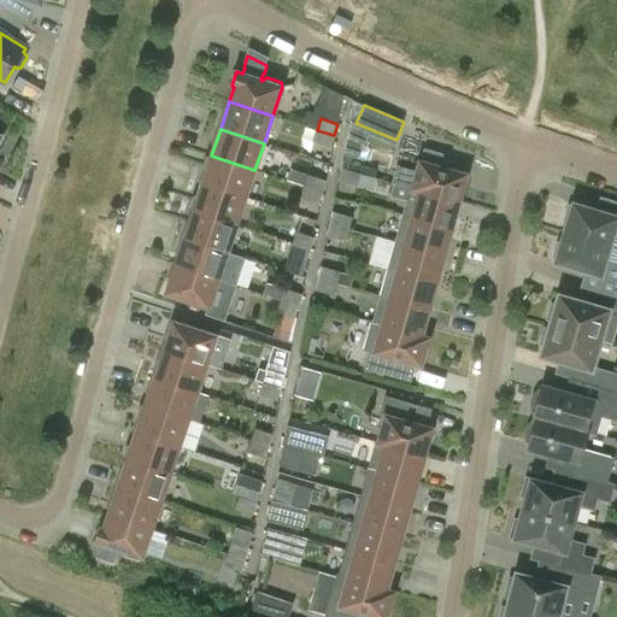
[(317,130),(313,141),(330,147),(334,135),(317,130)]
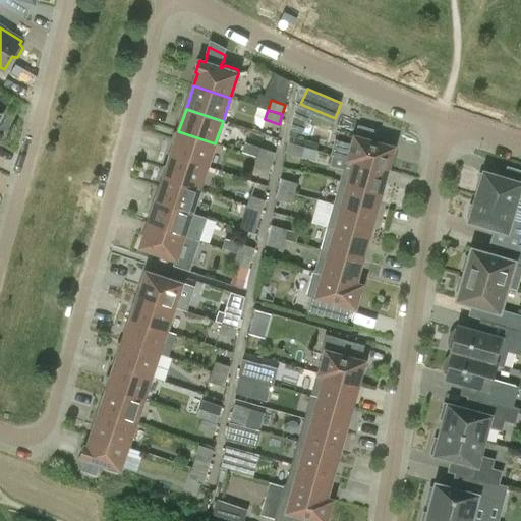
[(347,159),(388,171),(394,148),(373,141),(377,131),(358,127),(356,136),(354,136),(348,159),(347,159)]
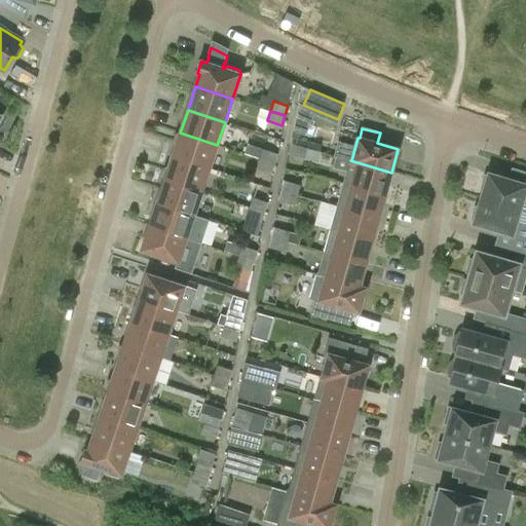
[(173,156),(210,168),(217,145),(180,133),(176,134),(173,143),(176,146),(173,156)]
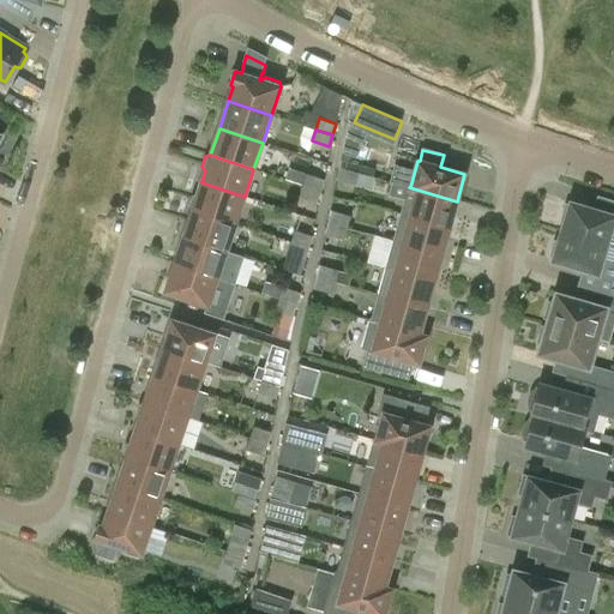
[(341,168),(337,180),(355,185),(357,173),(341,168)]
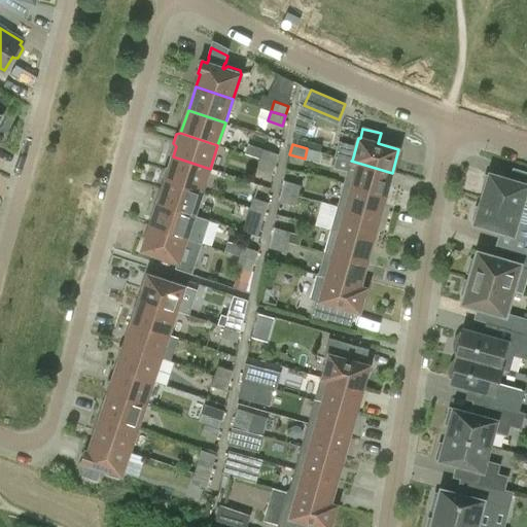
[(264,149),(260,160),(275,165),(278,154),(264,149)]
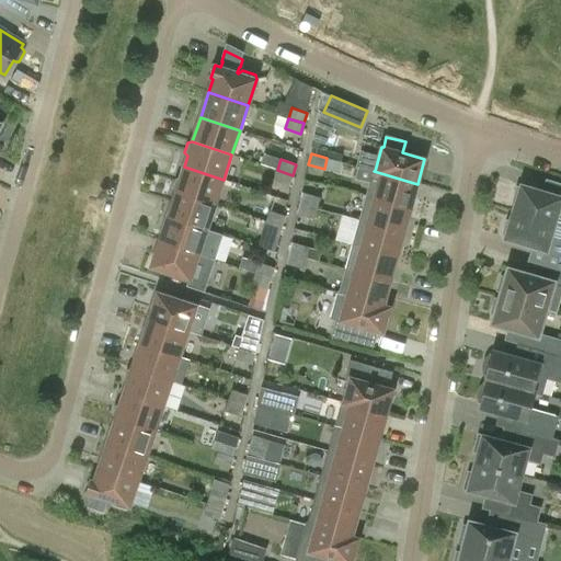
[(172,187),(175,192),(215,205),(224,180),(184,167),(180,178),(175,179),(172,187)]
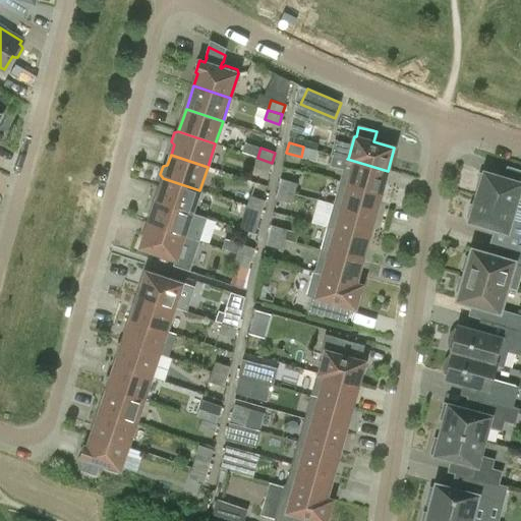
[(272,163),(257,158),(254,168),(269,172),(272,163)]
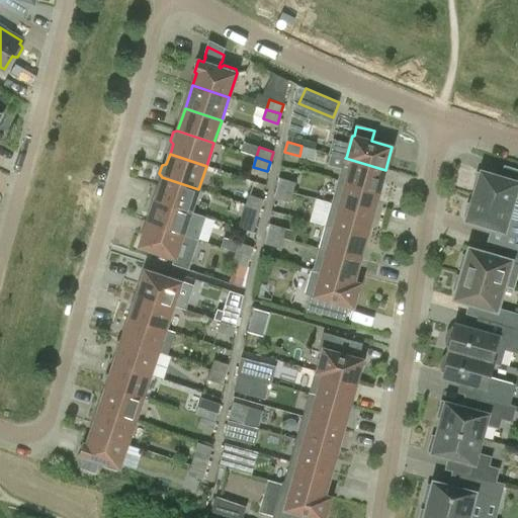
[(339,181),(379,192),(385,170),(345,158),(339,181)]
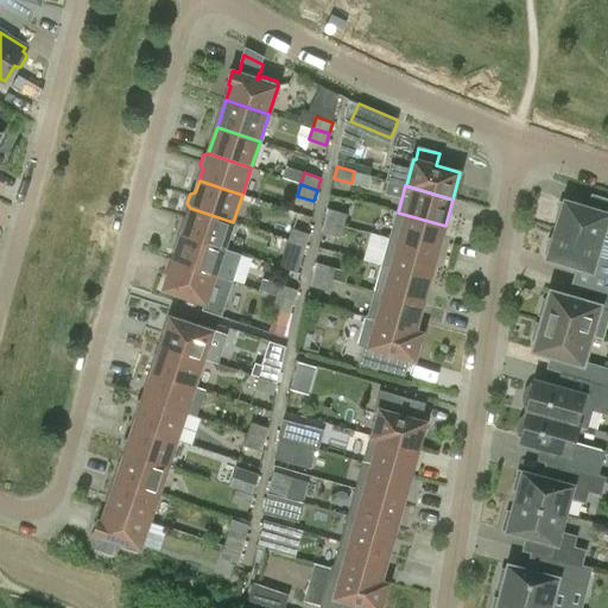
[(559,220),(556,229),(601,244),(606,228),(607,229),(607,214),(565,201),(564,203),(561,202),(556,219),(559,220)]
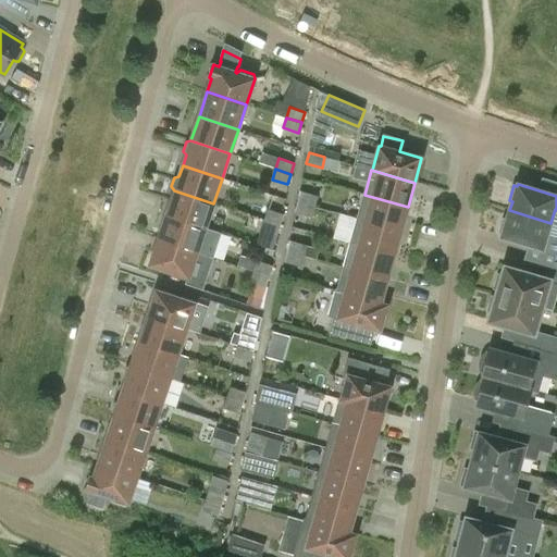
[(213,203),(174,190),(166,215),(206,229),(213,203)]
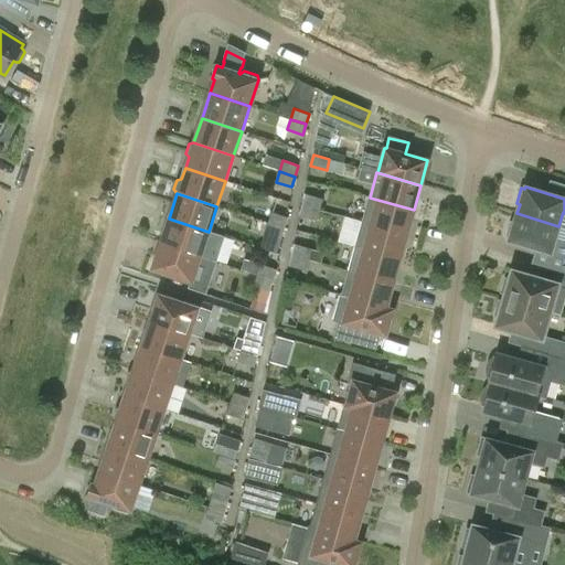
[(319,210),(321,199),(306,194),(302,205),(319,210)]
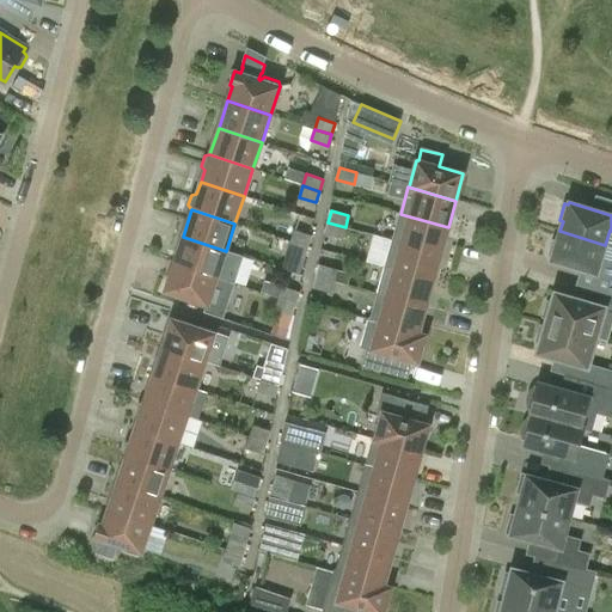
[(401,214),(392,240),(440,254),(448,227),(401,214)]
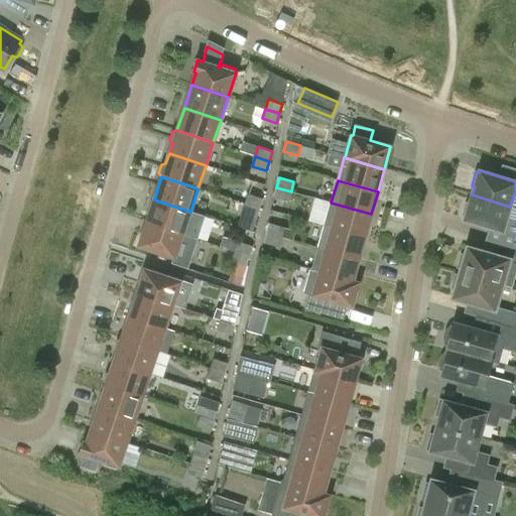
[(288,202),(291,191),(276,187),(273,198),(288,202)]
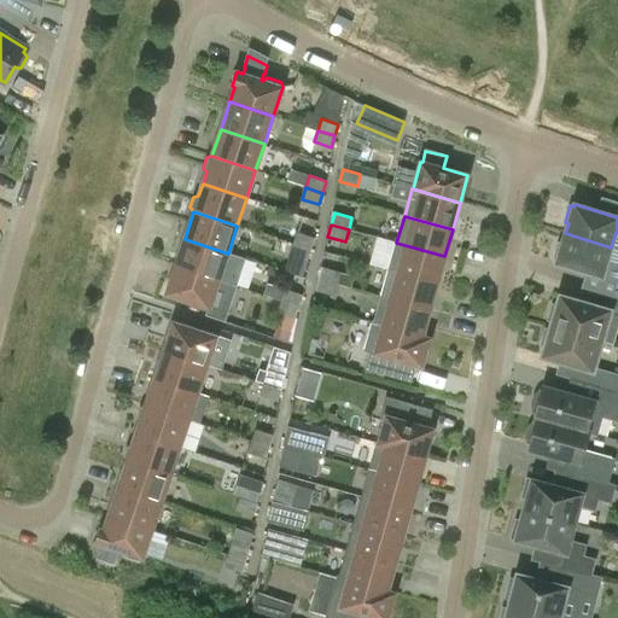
[(297,233),(293,244),(310,250),(314,238),(297,233)]
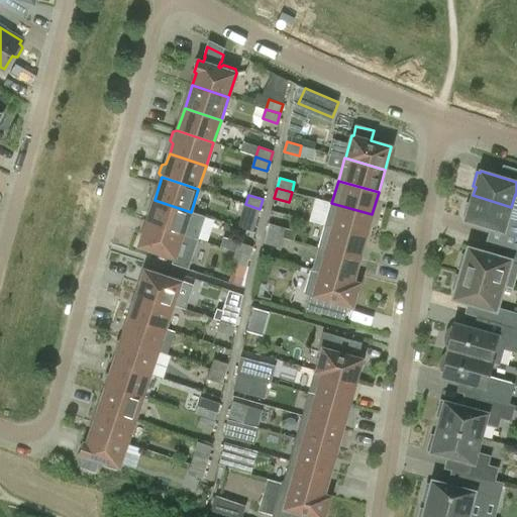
[(511,207),(473,195),(471,204),(467,203),(462,216),(467,218),(466,220),(516,235),(516,234),(516,222),(507,219),(511,207)]
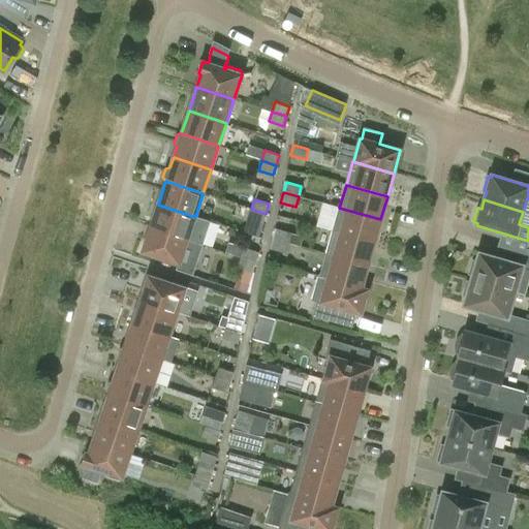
[(322,201),(318,225),(334,227),(338,205),(322,201)]
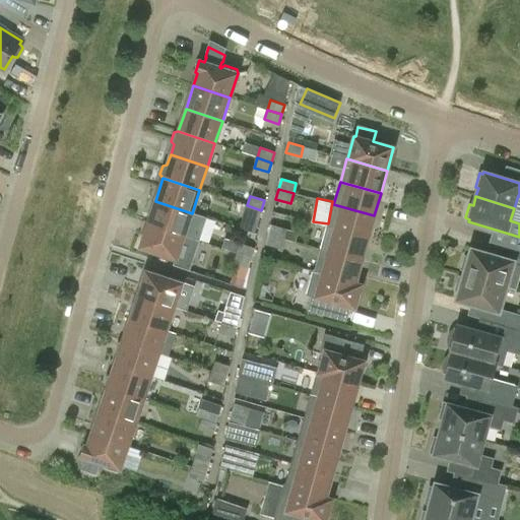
[(155,201),(147,224),(184,236),(192,213),(155,201)]
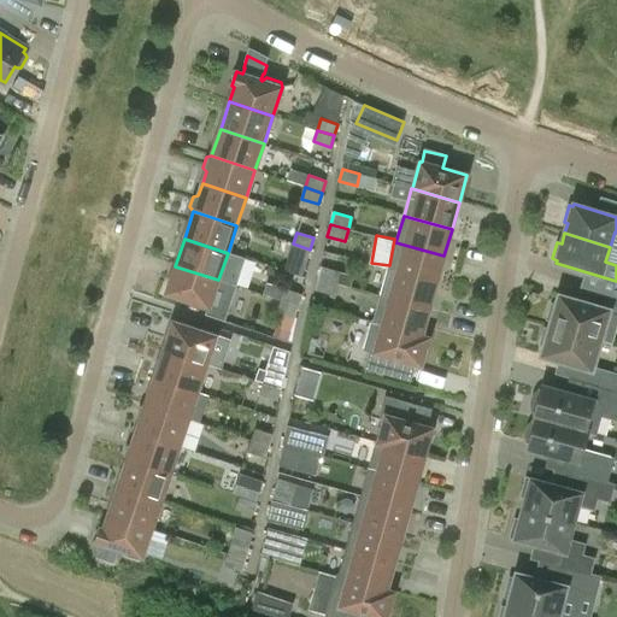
[(388,269),(436,283),(444,256),(395,242),(388,269)]
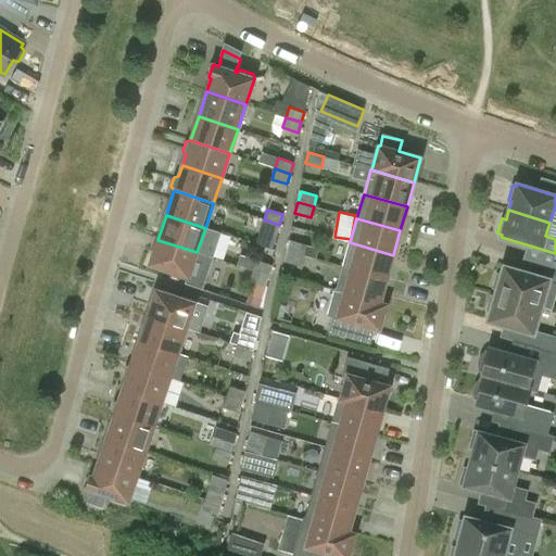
[(279,225),(264,219),(261,230),(276,236),(279,225)]
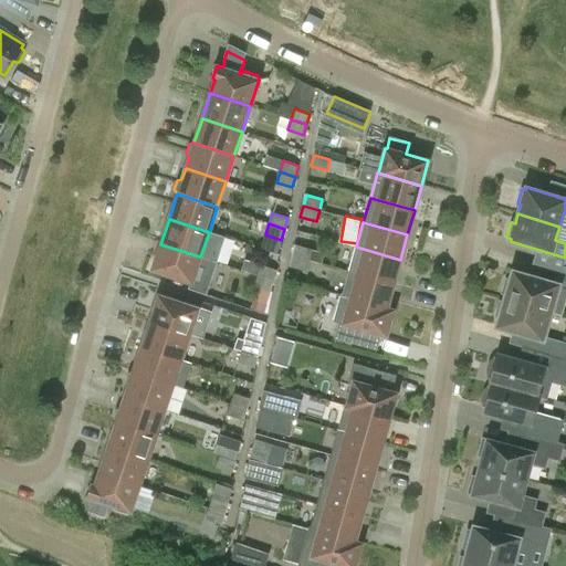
[(300,228),(295,241),(314,247),(318,234),(300,228)]
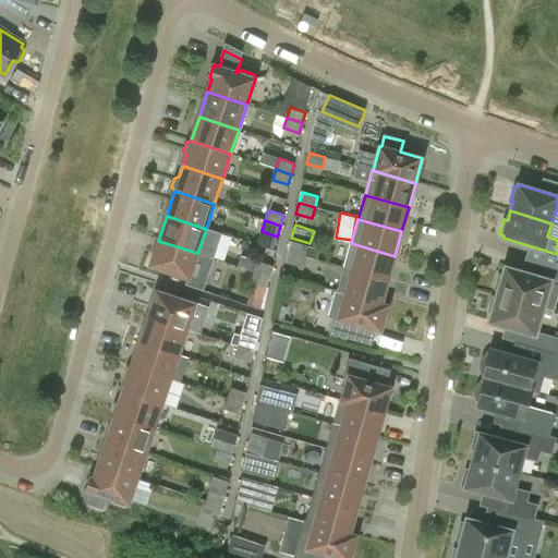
[(197,253),(158,241),(149,266),(189,279),(194,263),(206,267),(209,257),(197,253)]
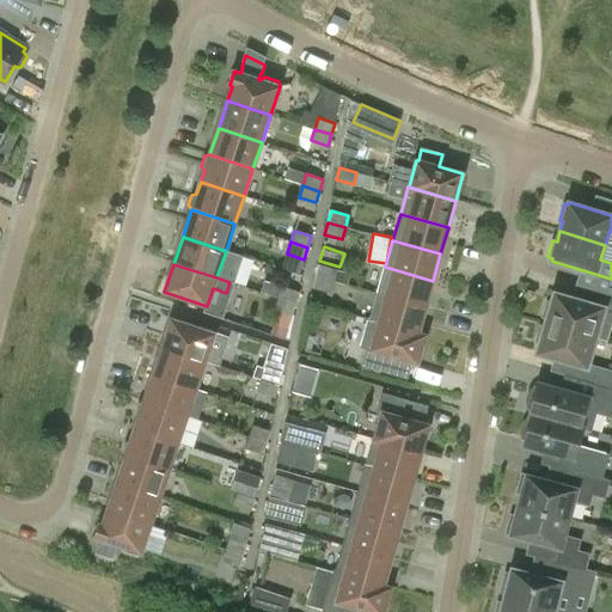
[(337,270),(319,265),(316,276),(334,281),(337,270)]
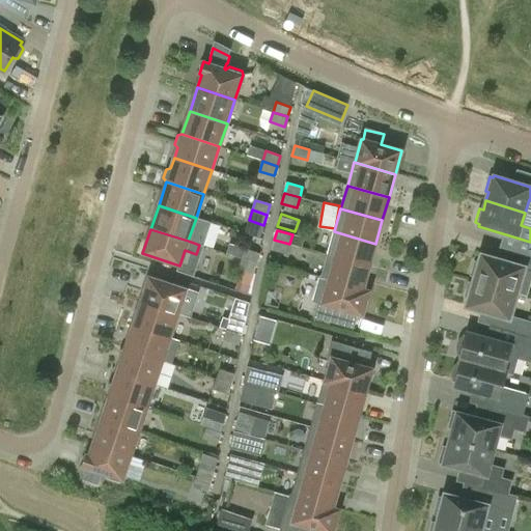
[(369,267),(375,244),(334,231),(332,241),(339,243),(335,256),(328,254),(328,255),(369,267)]
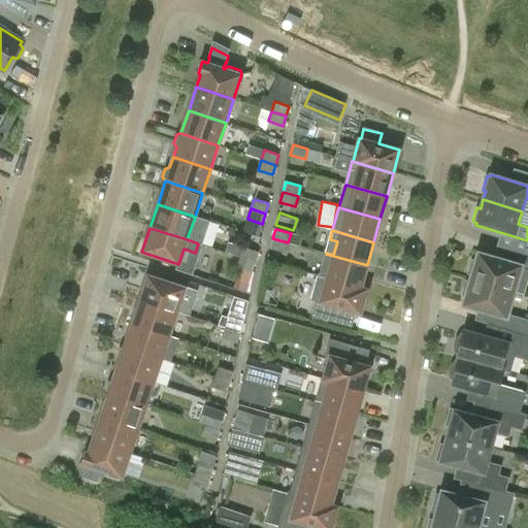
[(288,242),(272,238),(270,249),(285,253),(288,242)]
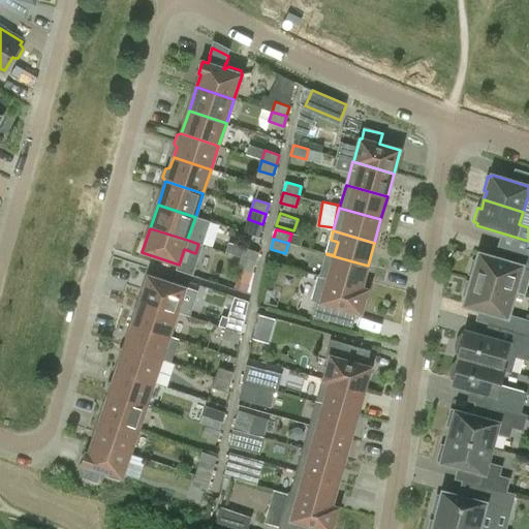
[(244,248),(241,258),(255,262),(258,253),(244,248)]
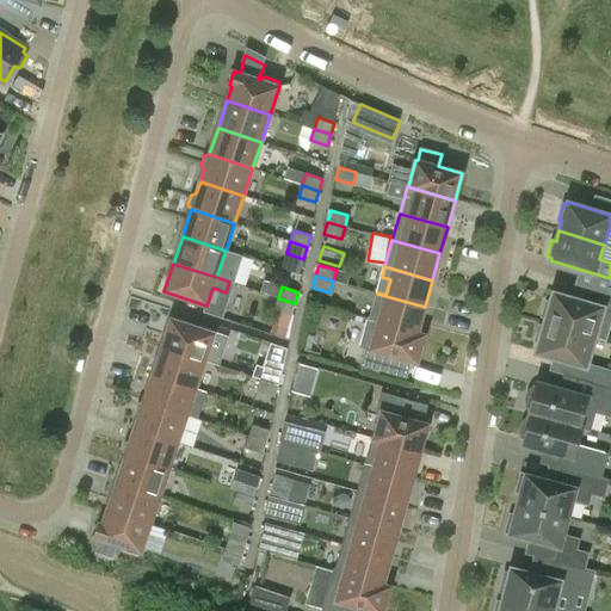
[(606,340),(610,323),(610,309),(554,292),(550,302),(547,301),(542,318),(545,319),(544,322),(596,337),(606,340)]
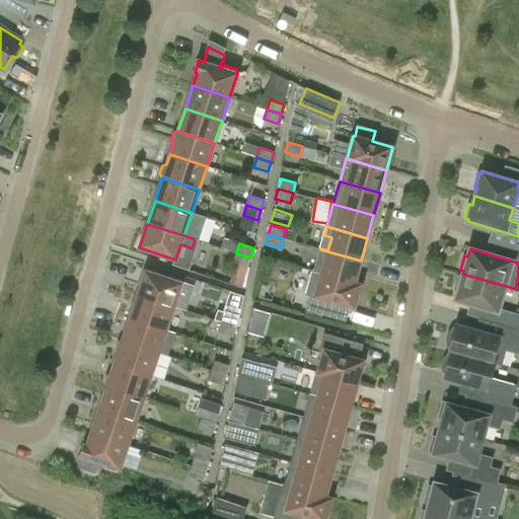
[(313,271),(312,272),(361,285),(361,284),(355,283),(361,261),(320,249),(314,271),(313,271)]
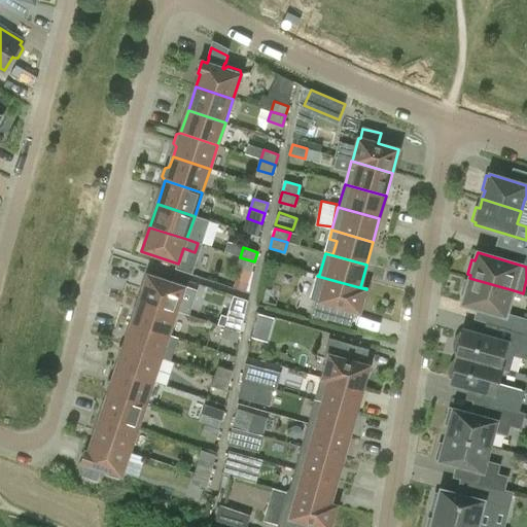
[(254,261),(240,257),(237,267),(251,272),(254,261)]
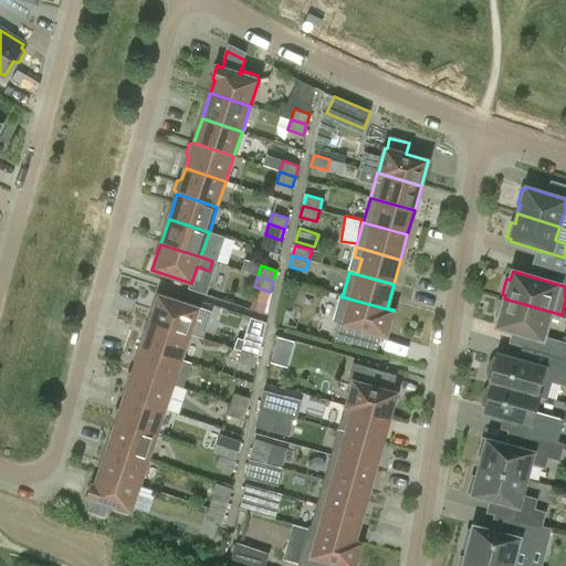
[(158,295),(149,322),(189,335),(189,334),(203,338),(211,313),(158,295)]
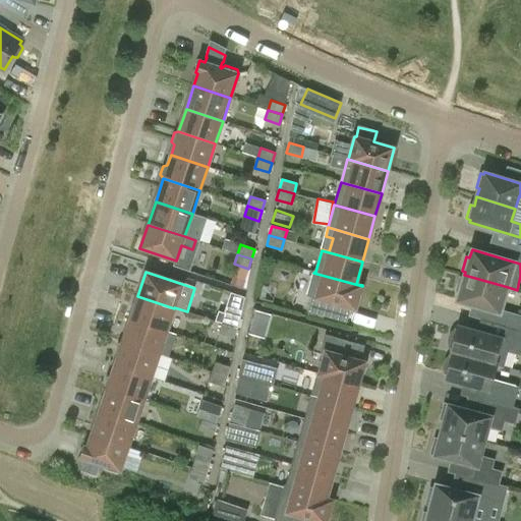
[(362,286),(313,273),(307,296),(312,297),(308,311),(340,320),(344,306),(355,309),(362,286)]
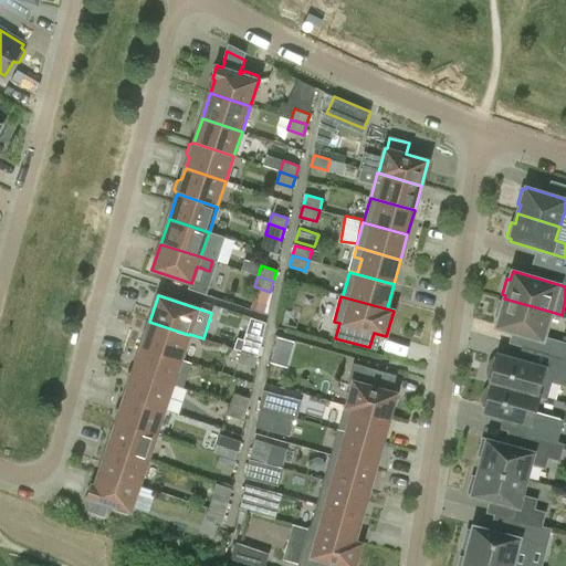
[(496,326),(543,339),(552,312),(504,299),(503,302),(500,301),(495,316),(499,317),(496,326)]
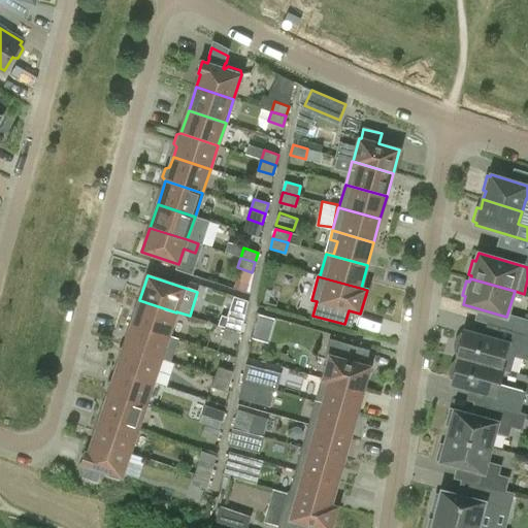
[(176,312),(139,300),(132,324),(168,335),(176,312)]
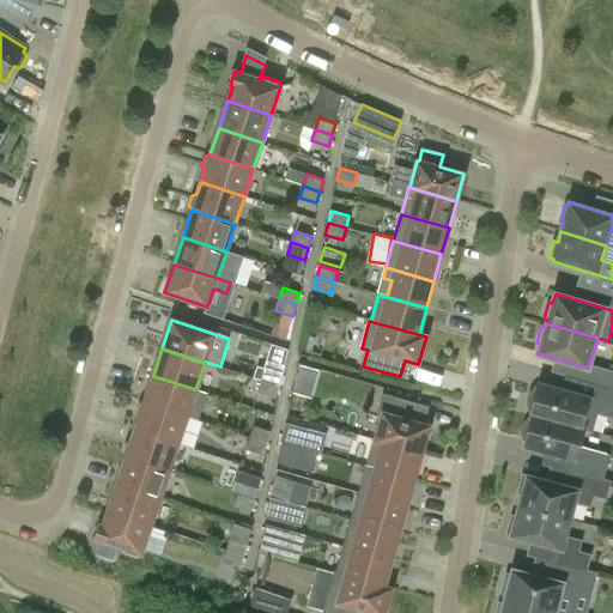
[(593,384),(612,389),(612,372),(598,369),(593,384)]
